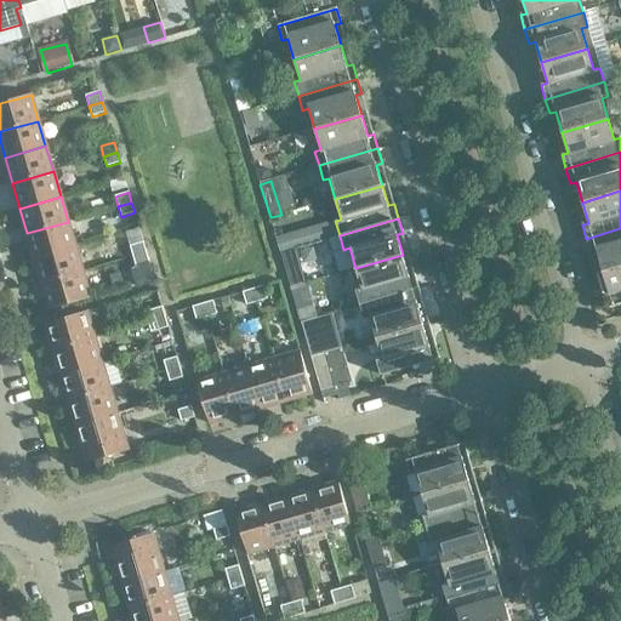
[(75,246),(68,222),(27,233),(34,258),(75,246)]
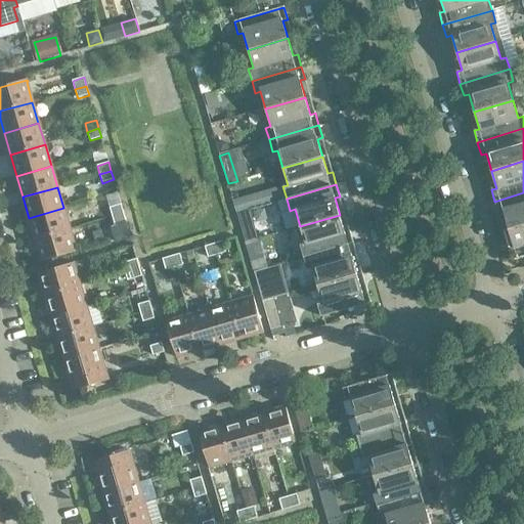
[(509,229),(523,224),(523,192),(494,202),(498,214),(504,212),(509,229)]
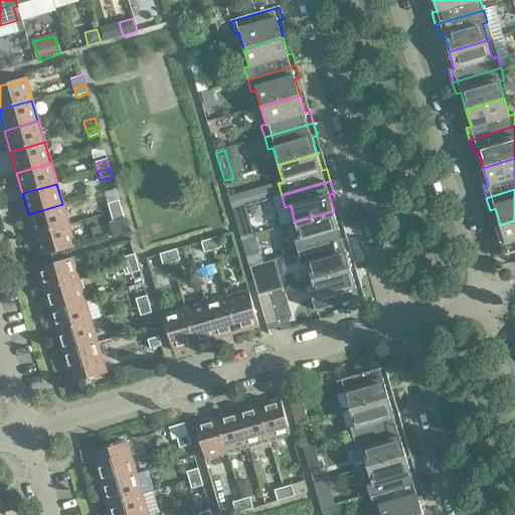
[(247,205),(244,193),(229,197),(232,209),(245,206),(247,205)]
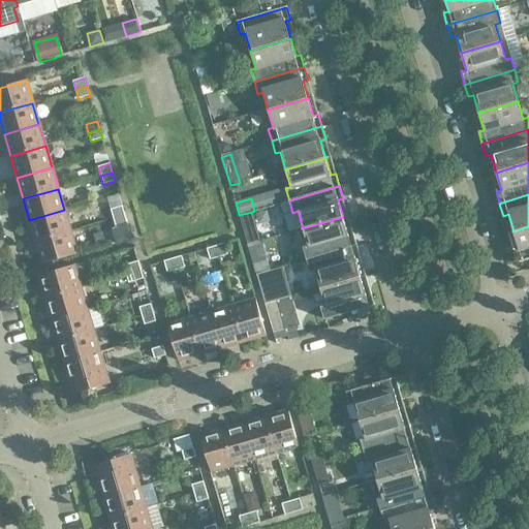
[(125,215),(122,207),(111,210),(113,219),(125,215)]
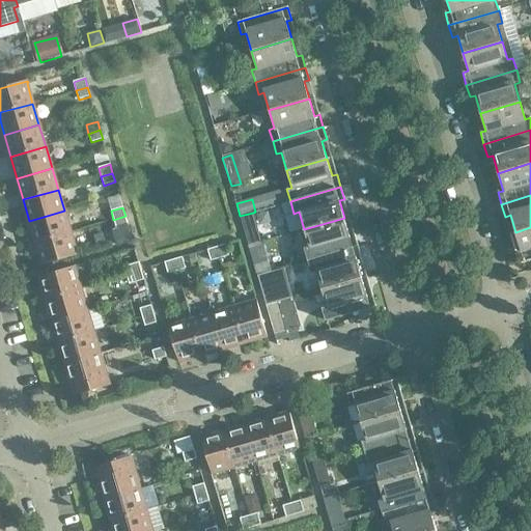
[(71,232),(64,211),(29,221),(35,243),(71,232)]
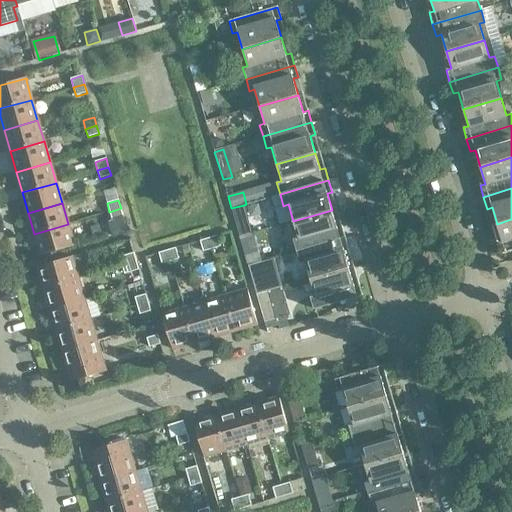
[(231,208),(239,237),(252,233),(244,205),(231,208)]
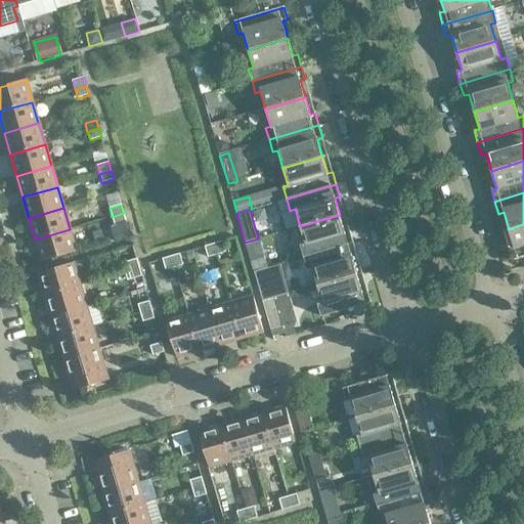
[(124,213),(112,217),(115,225),(126,222),(124,213)]
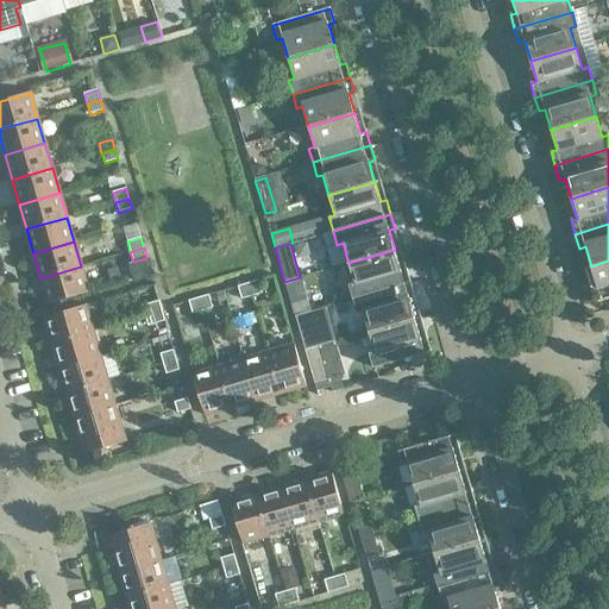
[(401,270),(395,250),(349,263),(355,283),(349,286),(353,300),(410,282),(407,269),(401,270)]
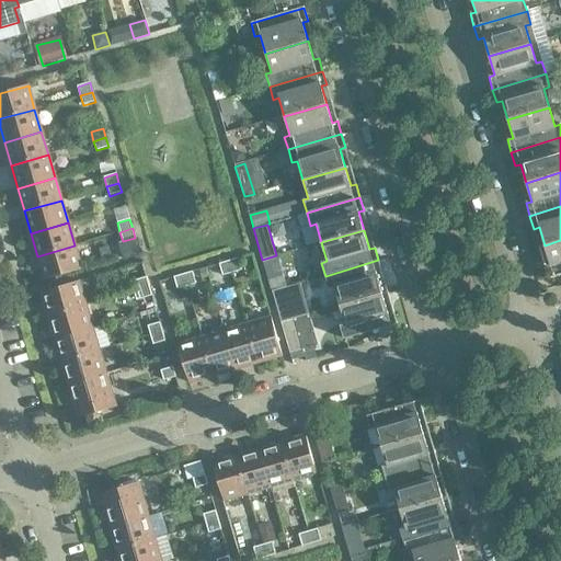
[(560,240),(545,245),(550,264),(545,266),(548,279),(560,275),(560,240)]
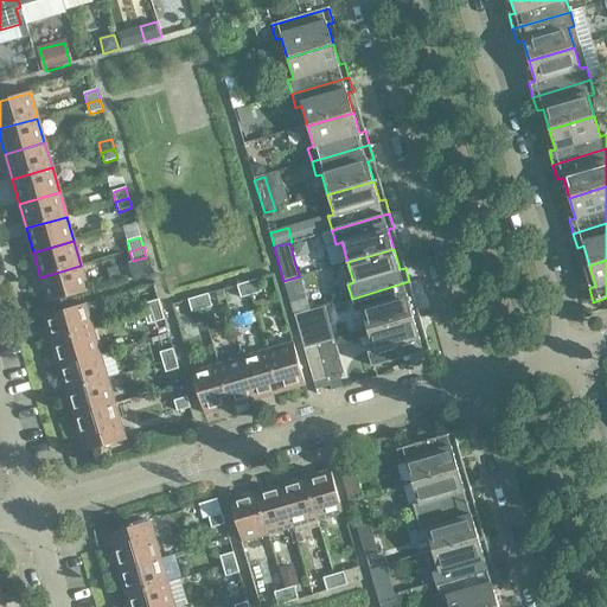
[(81,266),(40,278),(48,301),(46,301),(46,304),(89,291),(89,289),(88,289),(81,266)]
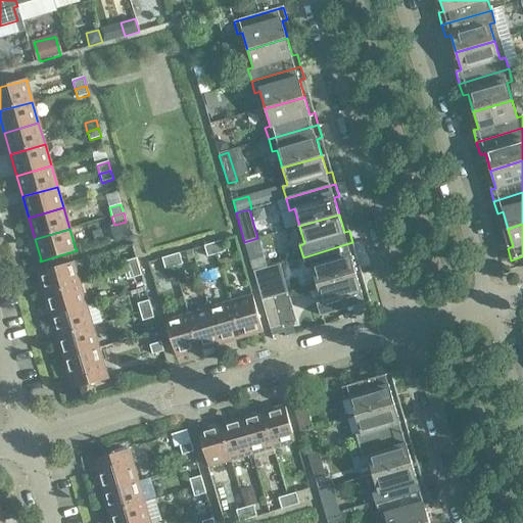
[(222,241),(212,243),(217,255),(225,252),(222,241)]
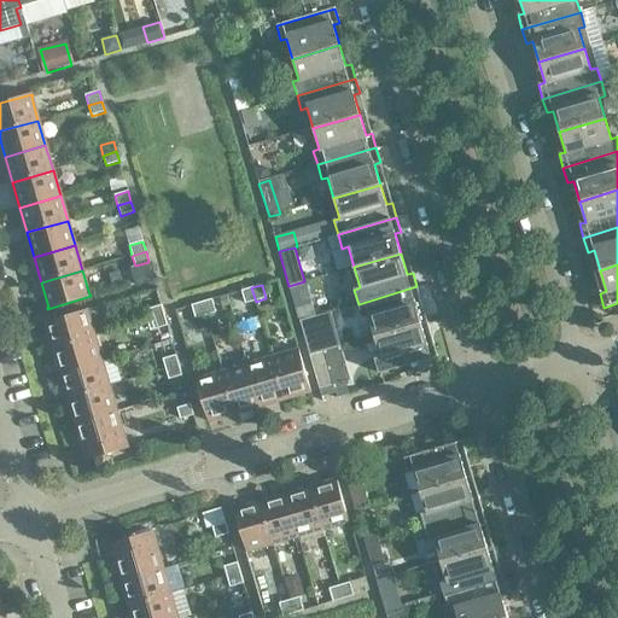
[(417,286),(359,304),(362,318),(368,316),(374,337),(420,324),(414,303),(420,301),(417,286)]
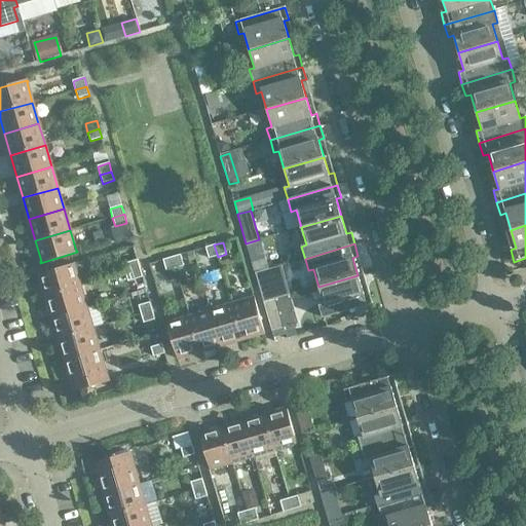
[(209,259),(218,257),(214,245),(205,248),(209,259)]
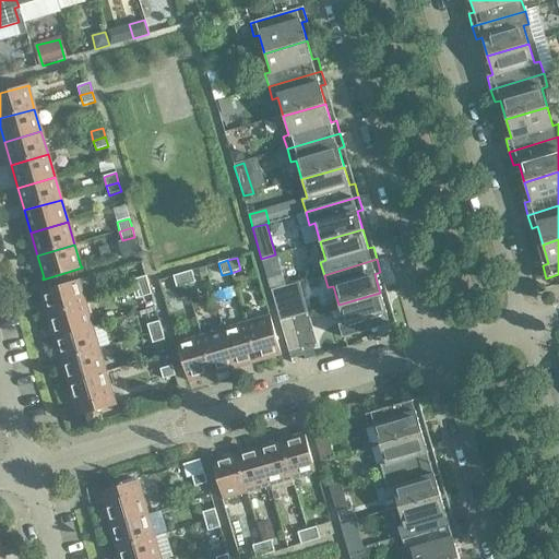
[(192,271),(182,273),(186,286),(195,283),(192,271)]
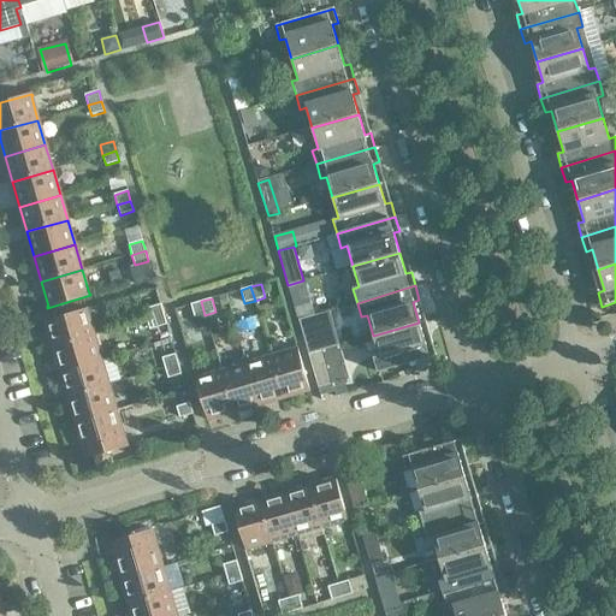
[(195,318),(205,315),(201,301),(190,304),(195,318)]
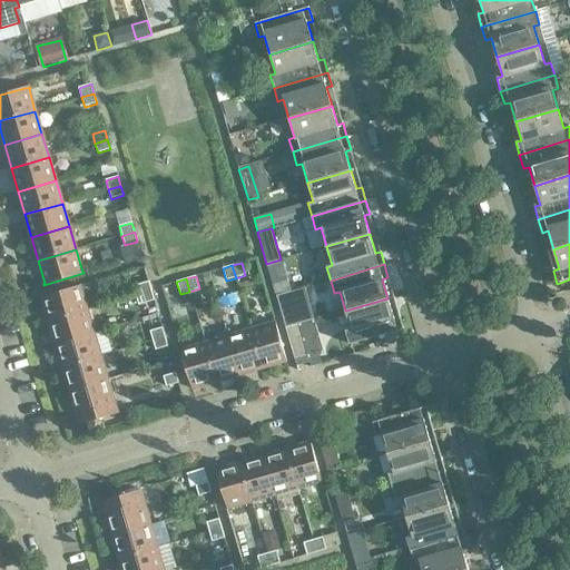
[(287,278),(273,283),(276,297),(292,293),(287,278)]
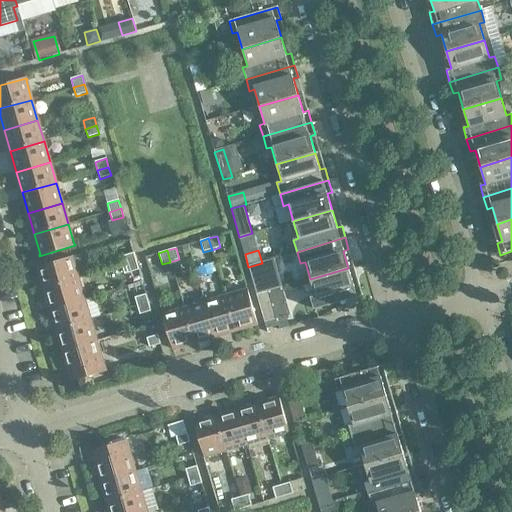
[(136,261),(134,253),(122,256),(125,264),(136,261)]
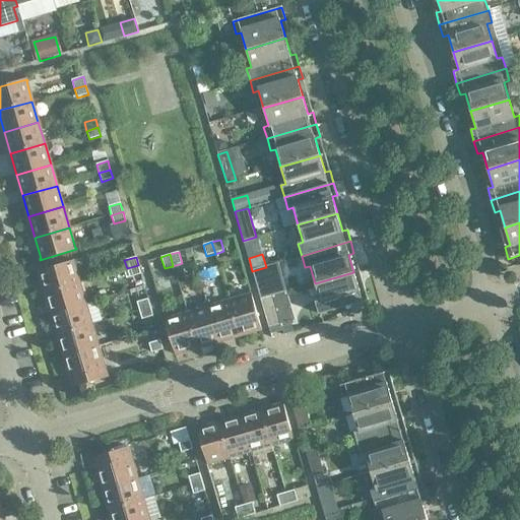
[(39,272),(45,293),(79,283),(73,263),(74,262),(73,261),(38,271),(38,273),(39,272)]
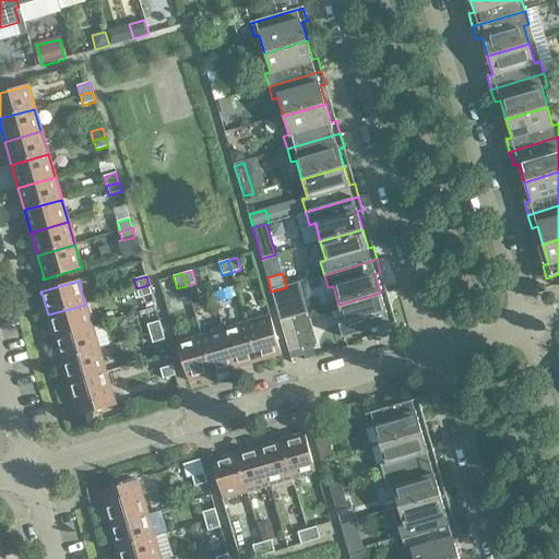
[(137,288),(139,298),(152,295),(149,285),(137,288)]
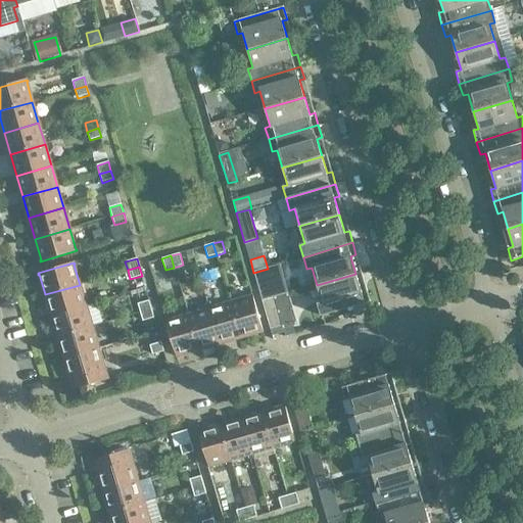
[(268,269),(253,273),(258,287),(263,301),(274,297),(276,297),(268,269)]
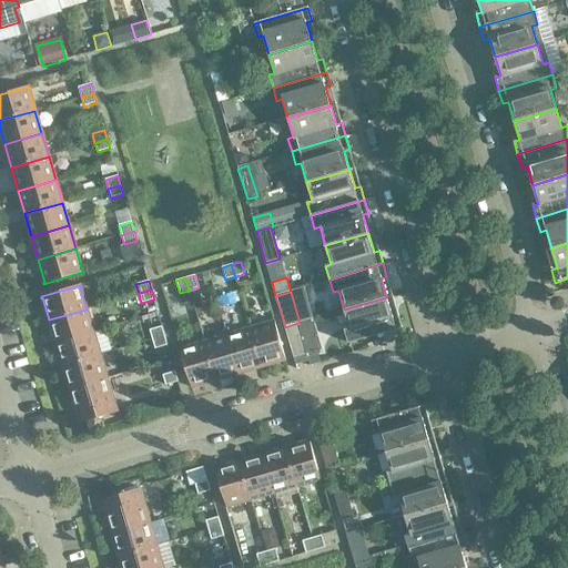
[(392,316),(386,297),(344,310),(350,328),(344,330),(348,344),(402,328),(397,314),(392,316)]
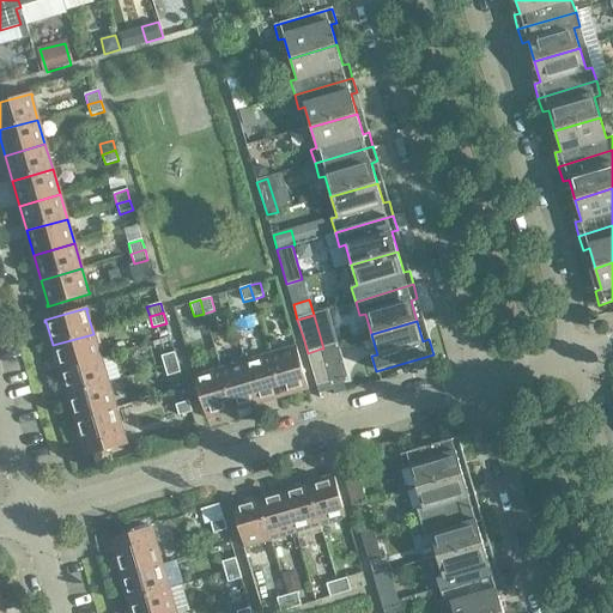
[(171,331),(175,347),(198,341),(194,326),(171,331)]
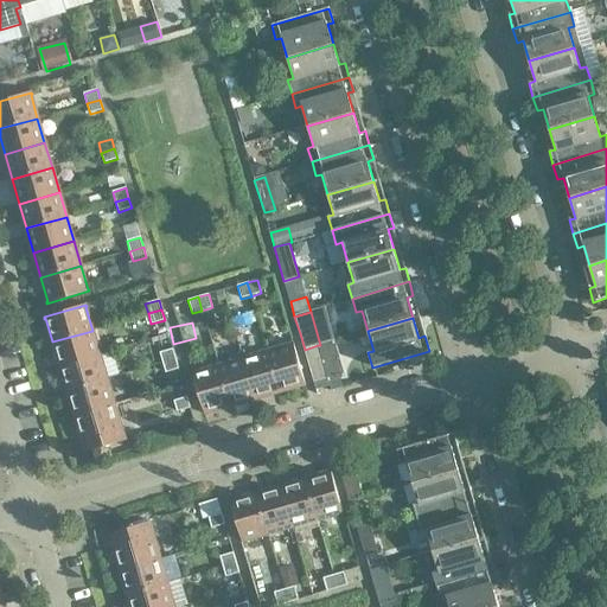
[(93,331),(52,342),(59,366),(100,355),(93,331)]
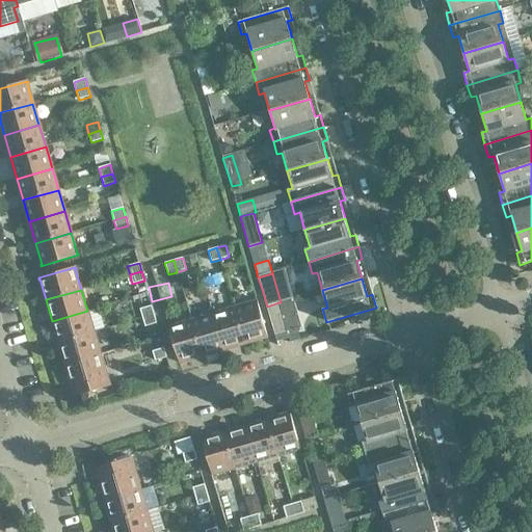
[(235,309),(245,343),(266,338),(266,339),(268,338),(257,300),(255,301),(256,302),(235,309)]
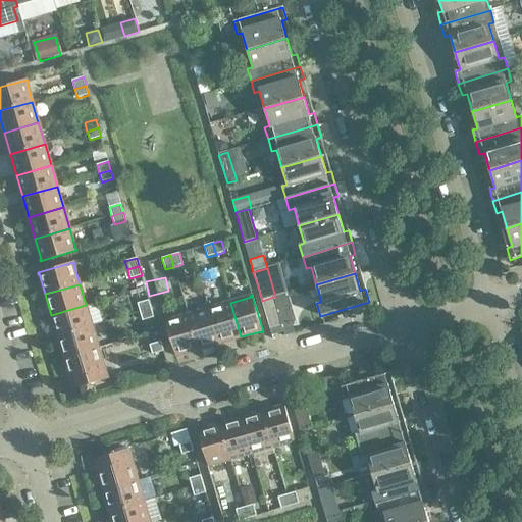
[(273,297),(262,301),(271,334),(283,331),(282,327),(278,312),(273,298),(273,297)]
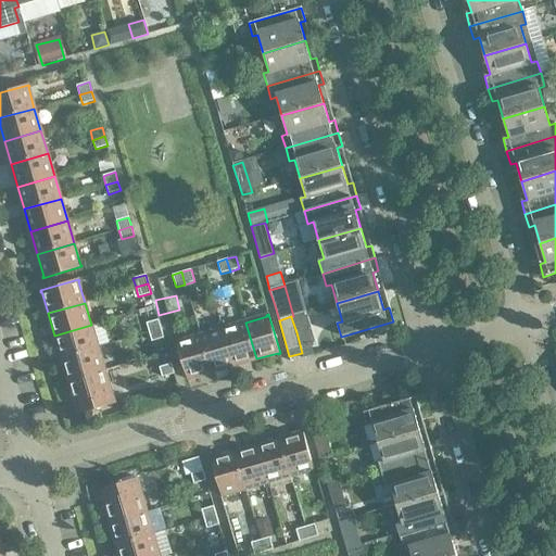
[(161,329),(159,319),(146,324),(149,332),(161,329)]
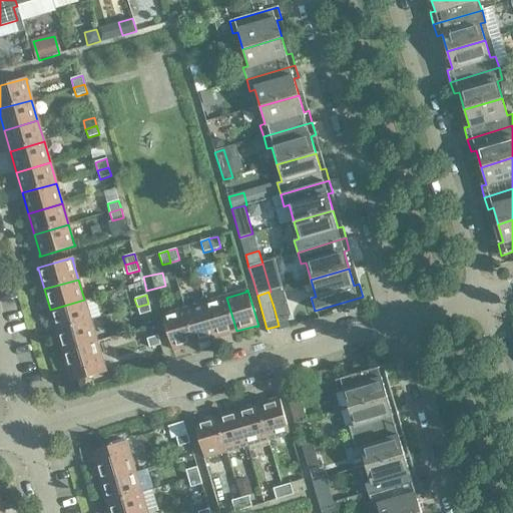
[(215,337),(236,331),(226,298),(205,304),(215,337)]
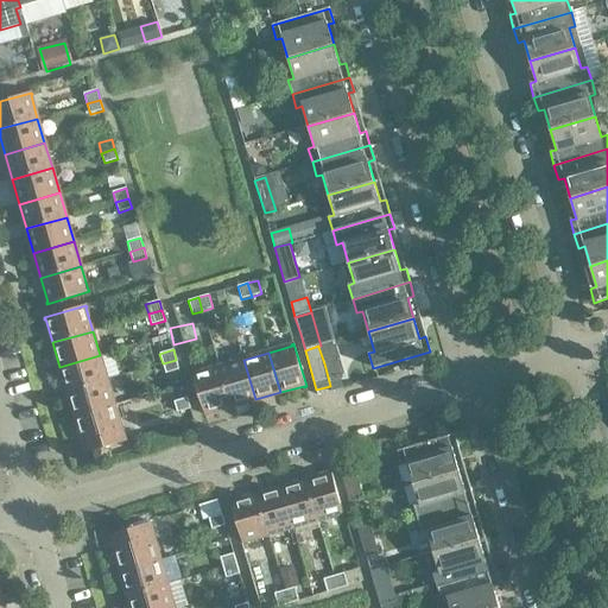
[(100,355),(59,367),(67,392),(107,380),(100,355)]
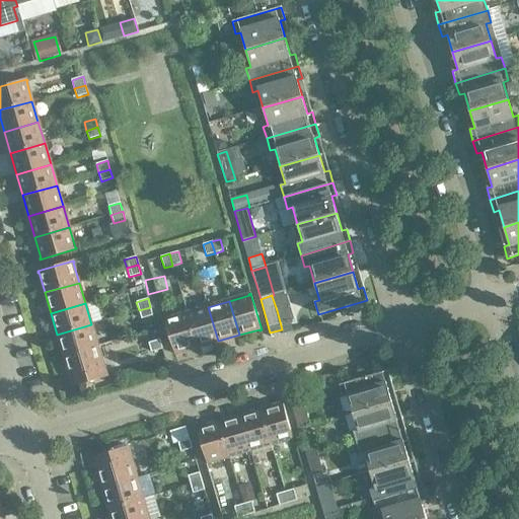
[(150,307),(139,310),(141,319),(153,316),(150,307)]
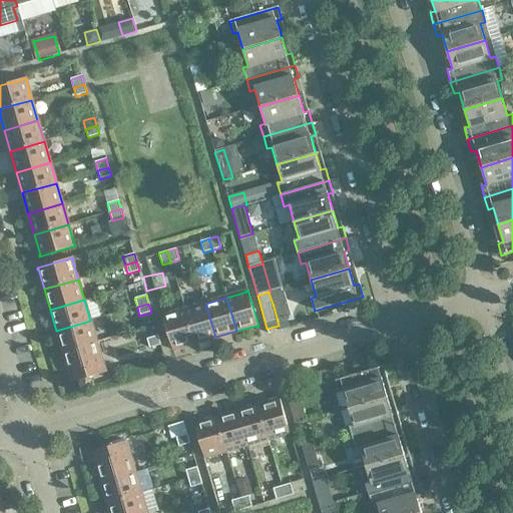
[(194,344),(215,337),(205,304),(184,310),(194,344)]
